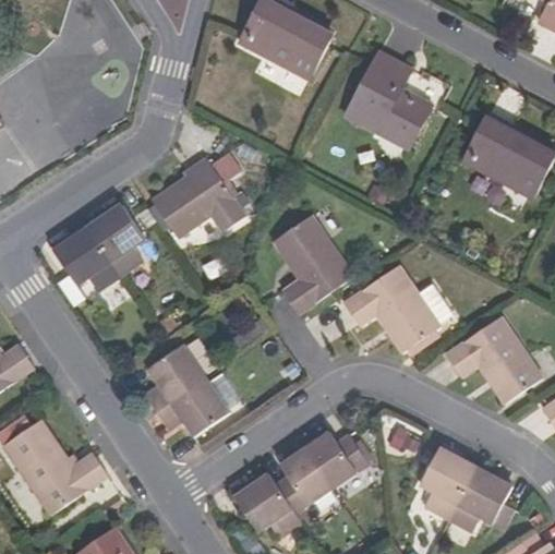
[(309,77),(329,38),(285,14),(287,9),(270,0),(260,0),(239,39),(309,77)]
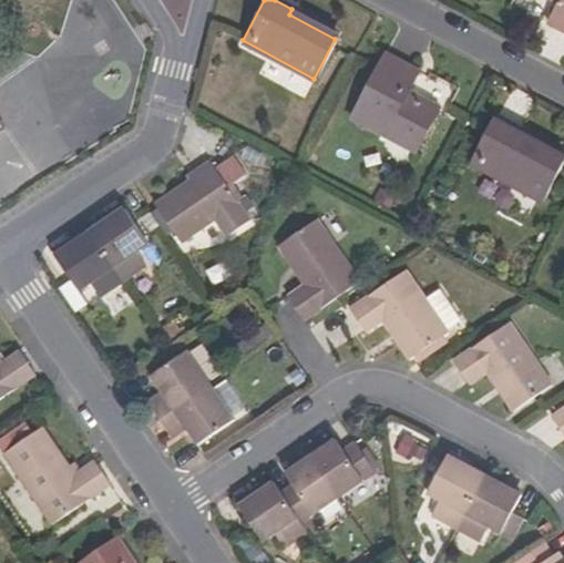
[(555,0),(545,18),(563,28),(563,0),(555,0)]
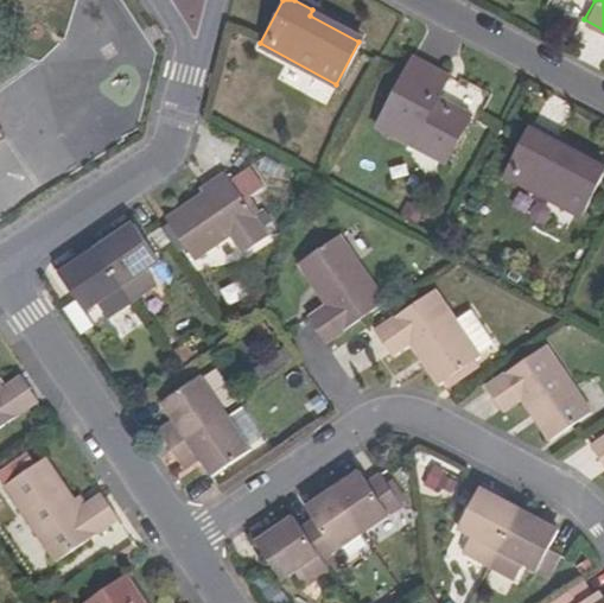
[(312,10),(310,16),(358,42),(362,37),(312,10)]
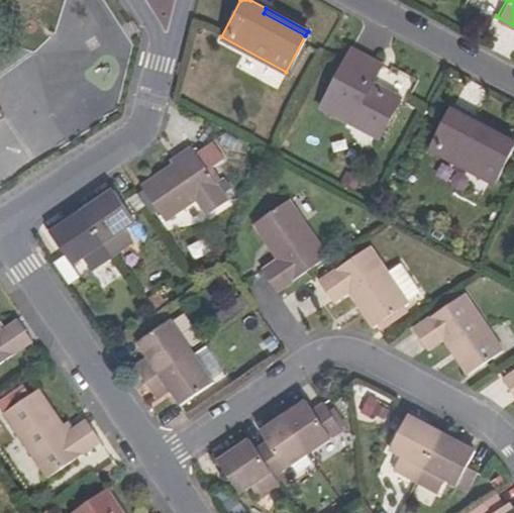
[(380,137),(399,101),(386,95),(388,90),(372,81),(381,63),(350,46),(319,105),(380,137)]
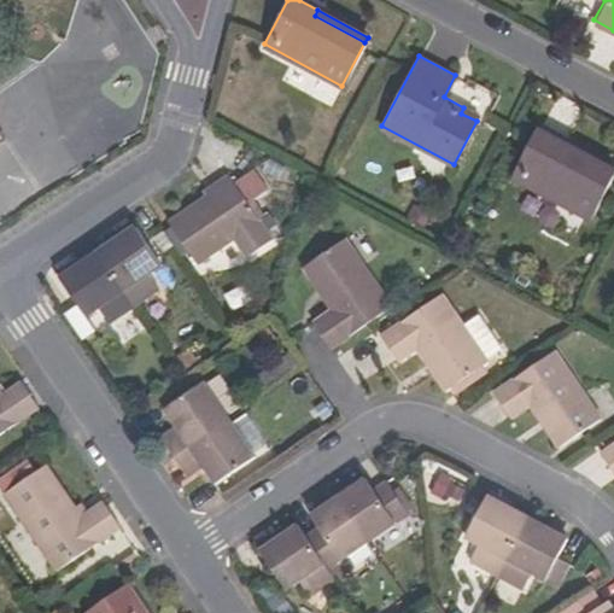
[(463,107),(461,114),(477,121),(479,116),(463,107)]
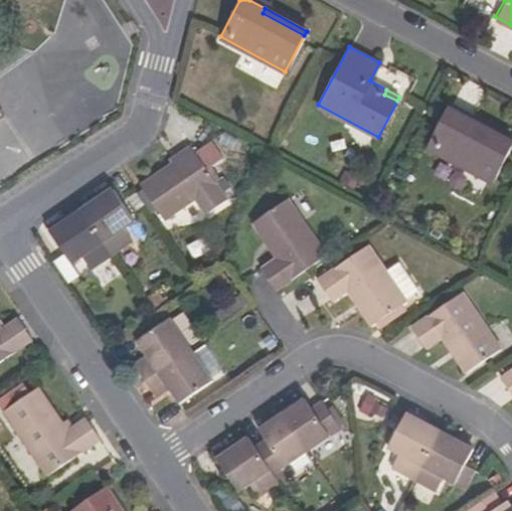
[(490,181),(510,145),(468,122),(471,118),(448,105),(425,146),(490,181)]
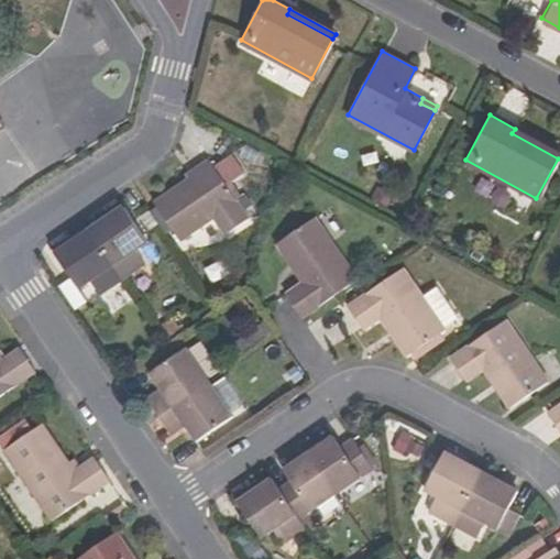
[(559,153),(515,129),(512,133),(558,159),(559,154),(559,153)]
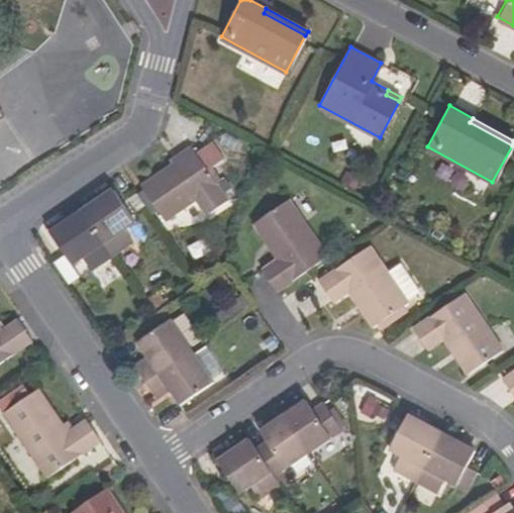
[(181,159),(141,185),(165,217),(195,197),(204,211),(226,196),(190,143),(177,151),(181,159)]
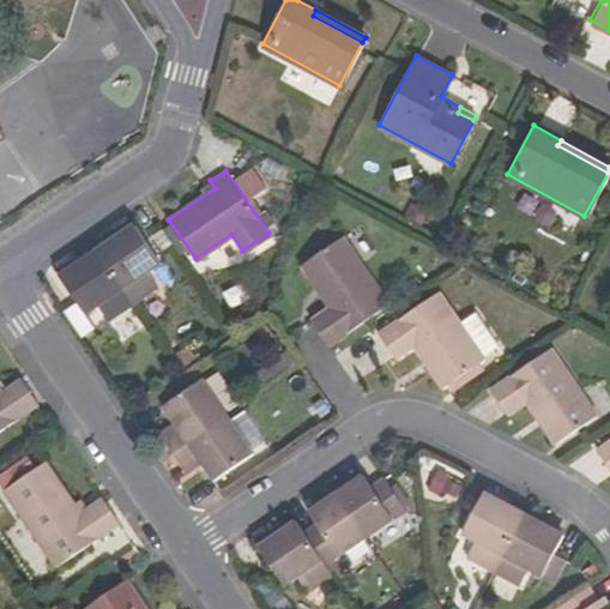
[(92,247),(131,302),(155,285),(143,269),(157,259),(132,221),(92,247)]
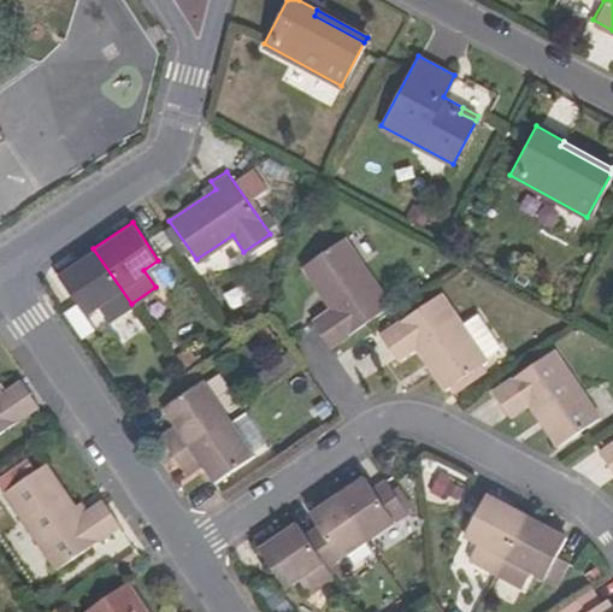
[(312,322),(328,346),(390,304),(345,236),(301,264),(331,309),(312,322)]
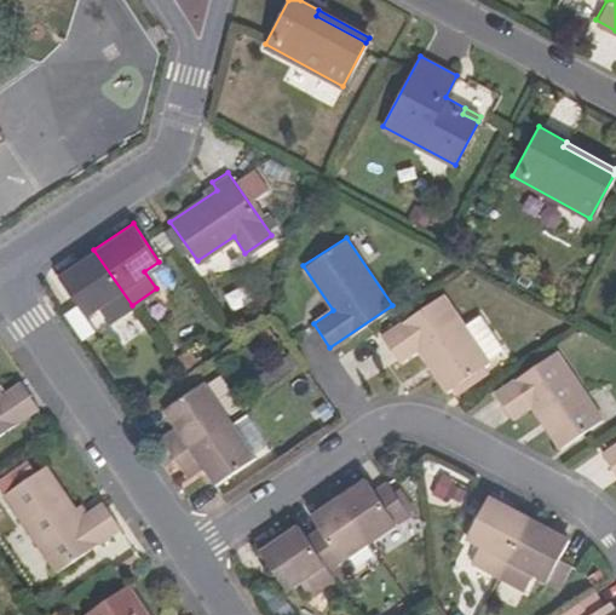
[(96,304),(107,321),(132,305),(93,249),(57,275),(82,312),(96,304)]
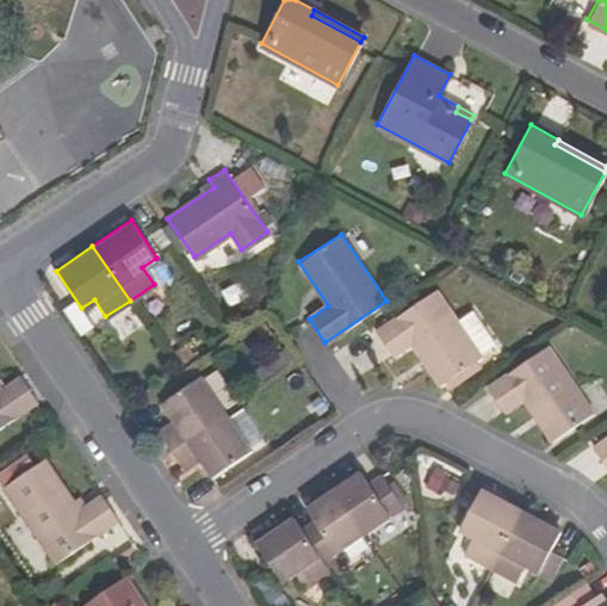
[(240,276),(221,285),(229,302),(248,291),(240,276)]
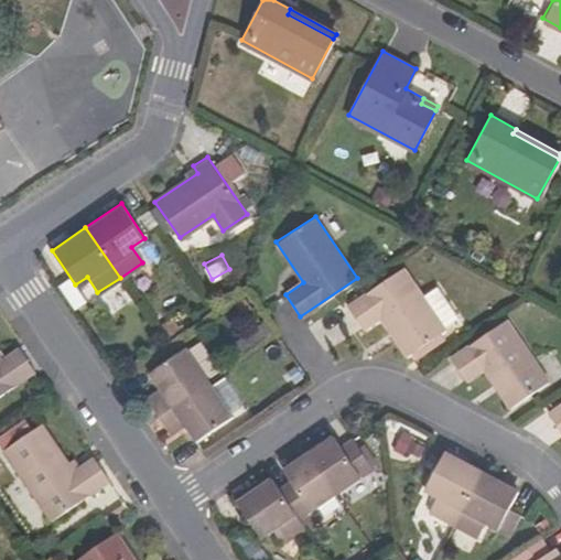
[(423,295),(405,268),(348,308),(364,330),(381,318),(408,356),(412,353),(442,333),(446,330),(445,327),(423,295)]
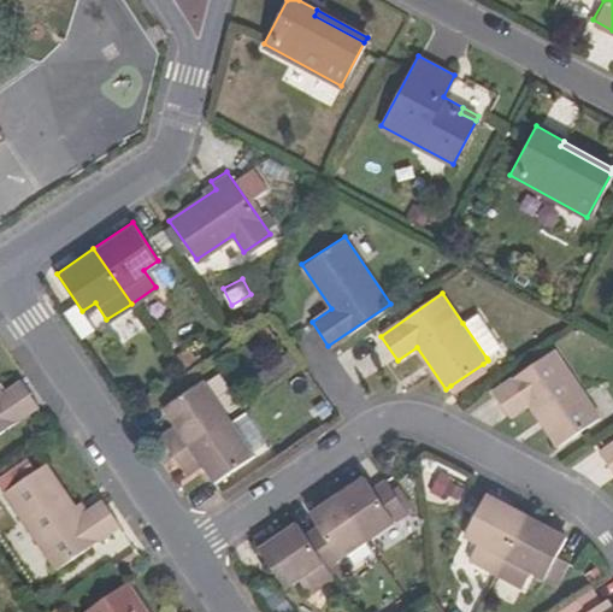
[(463,323),(487,358),(502,347),(478,313),(463,323)]
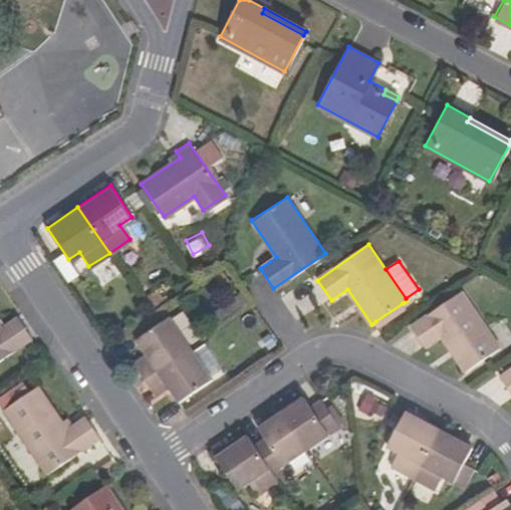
[(497,348),(459,291),(408,325),(422,347),(439,336),(462,371),(497,348)]
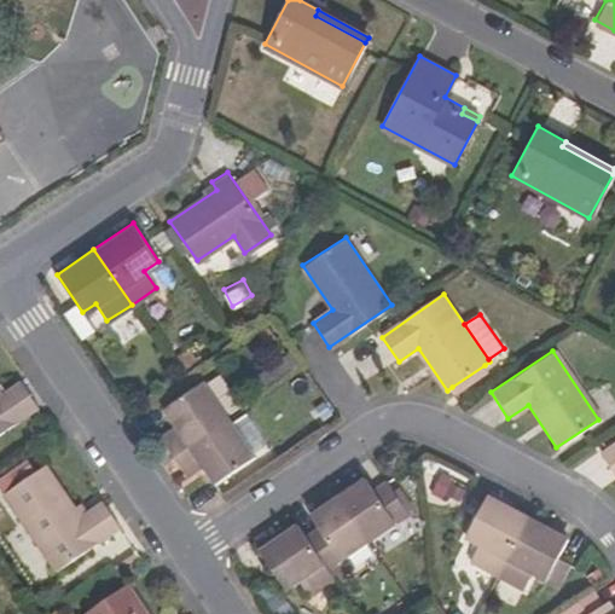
[(489,371),(485,365),(452,387),(456,393),(489,371)]
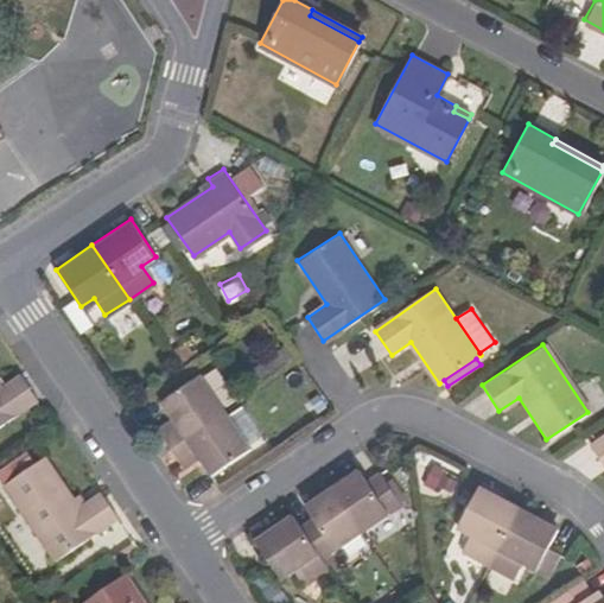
[(170,449),(222,413),(197,375),(160,400),(172,419),(157,429),(170,449)]
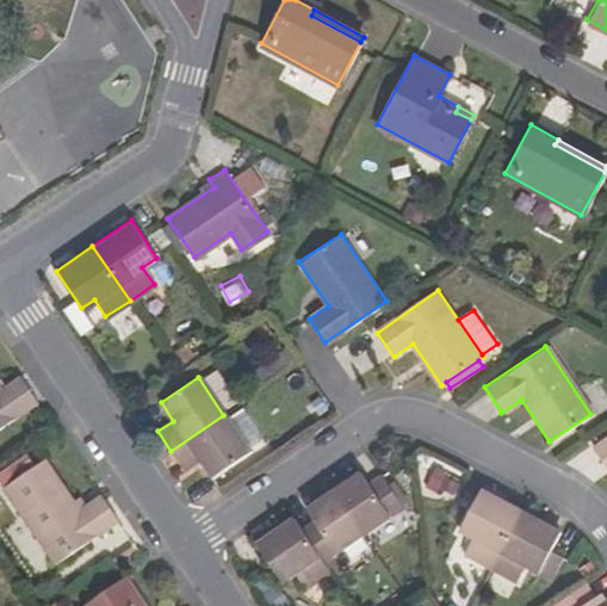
[(0,427),(38,402),(22,378),(0,390),(0,427)]
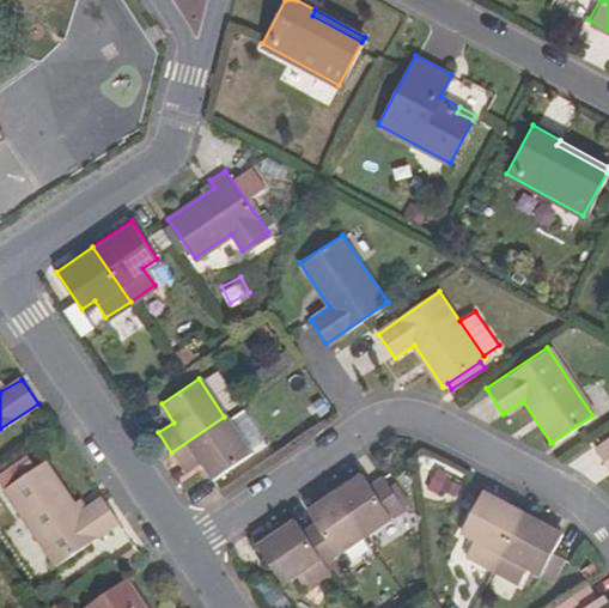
[(224,417),(245,447),(260,437),(238,406),(224,417)]
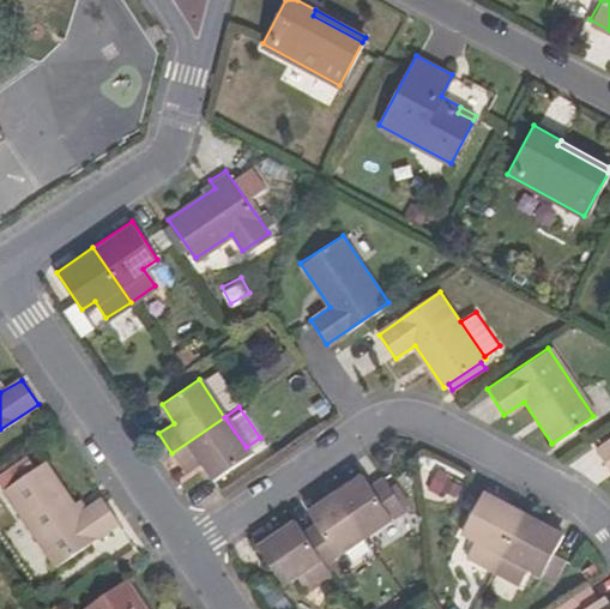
[(252,456),(246,447),(224,417),(171,453),(186,472),(201,463),(213,482),(252,456)]
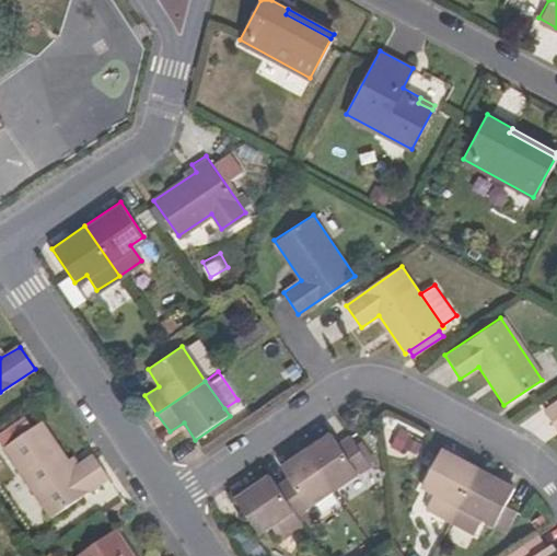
[(556,402),(545,410),(556,428),(556,402)]
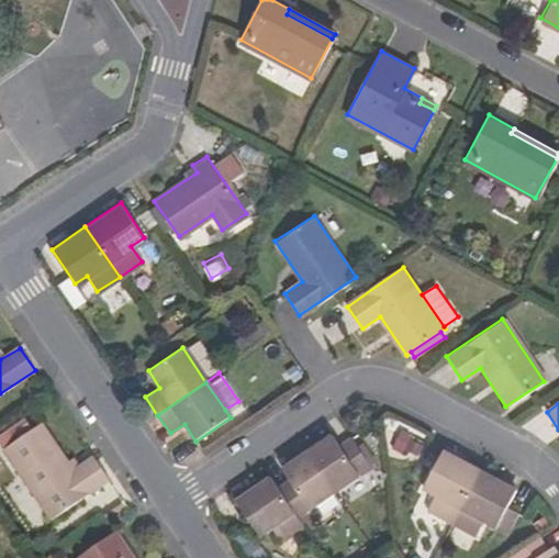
[(52,517),(109,479),(94,457),(75,470),(42,424),(4,448),(52,517)]
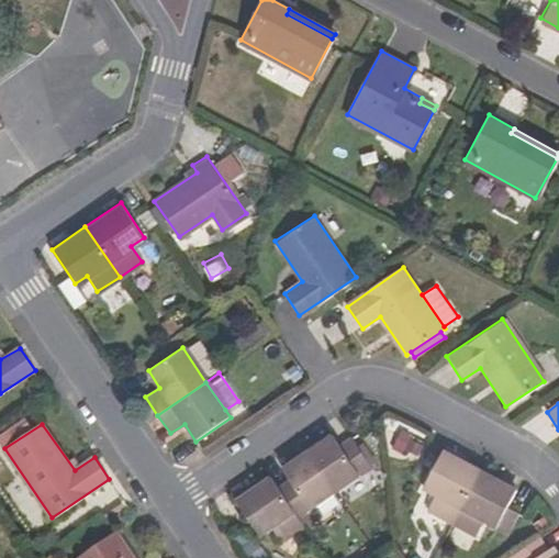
[(305,452),(334,493),(370,468),(349,437),(336,446),(328,435),(305,452)]
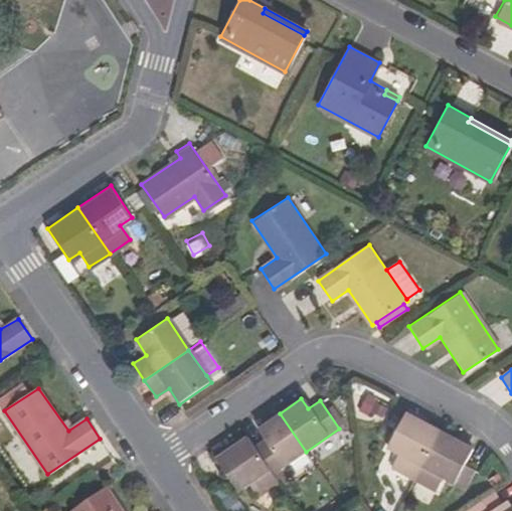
[(413,477),(439,429),(405,411),(387,445),(398,452),(391,466),(413,477)]
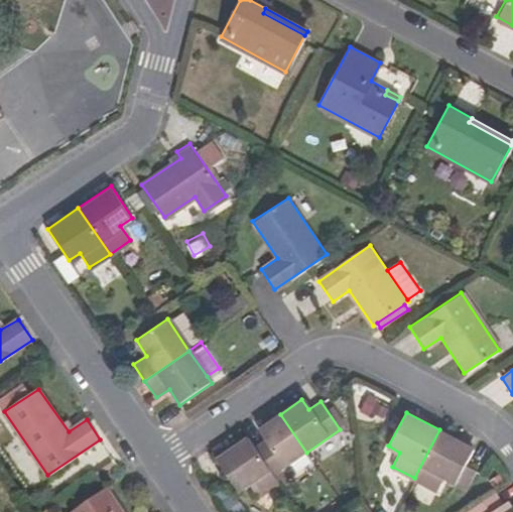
[(253,448),(272,476),(306,453),(280,414),(257,430),(264,440),(253,448)]
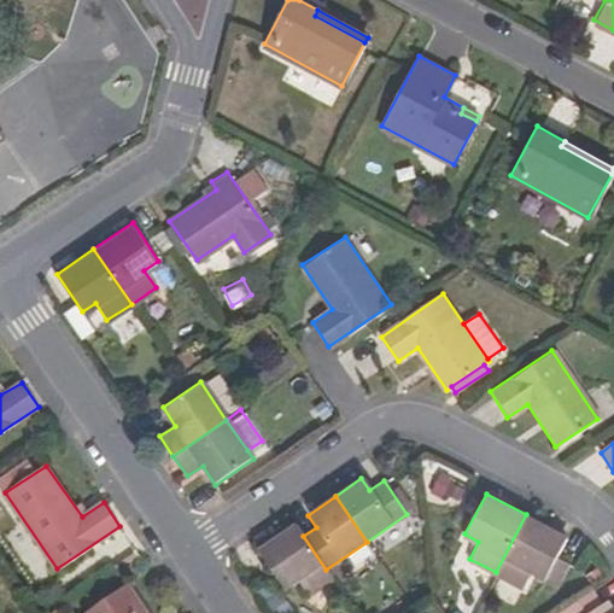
[(557,554),(568,536),(526,514),(496,572),(524,587),(532,568),(557,582),(568,561),(557,554)]
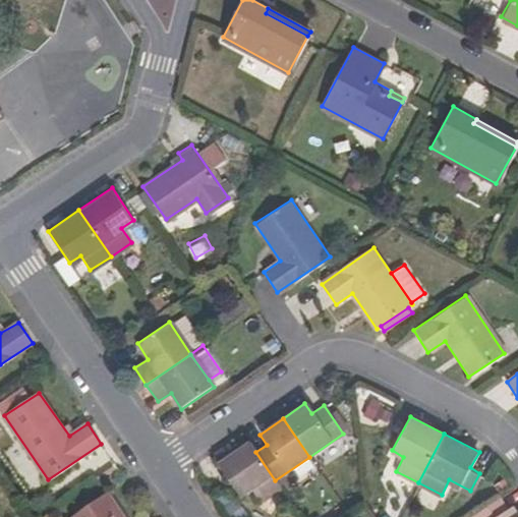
[(255,452),(249,442),(219,462),(241,496),(252,489),(261,501),(281,489),(275,480),(255,452)]
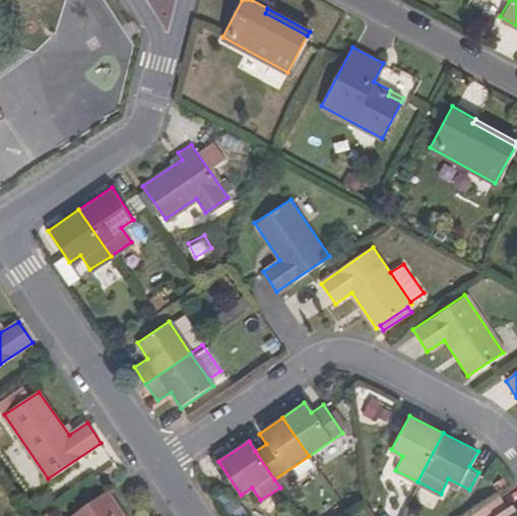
[(73,515),(125,515),(107,490),(72,514),(73,515)]
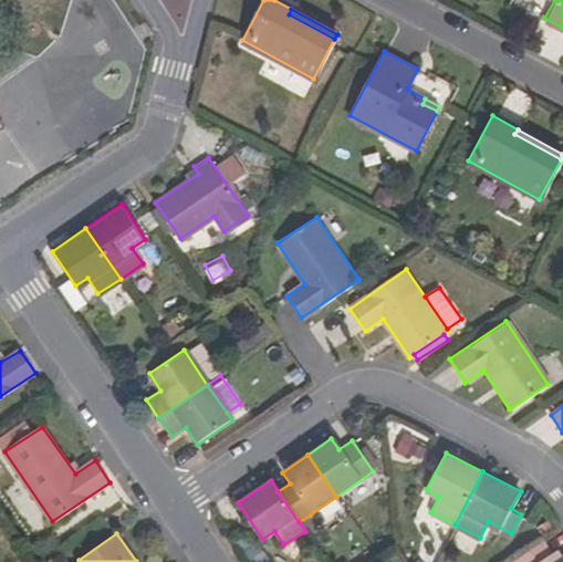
[(561,561),(555,552),(541,561),(561,561)]
